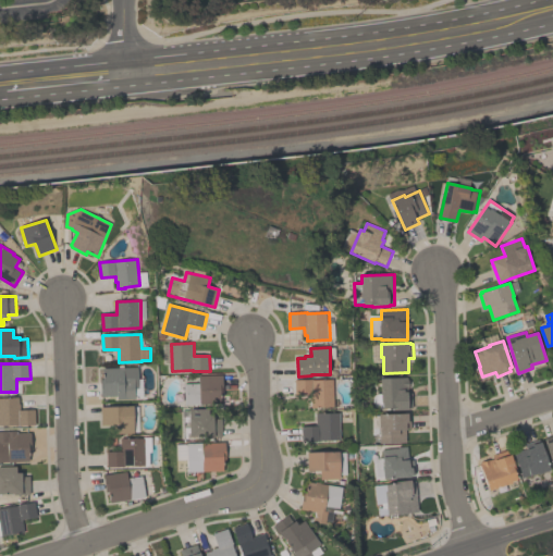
[(139,368),(140,388),(136,388),(137,400),(119,400),(119,396),(102,397),(102,380),(105,380),(105,368),(139,368)]
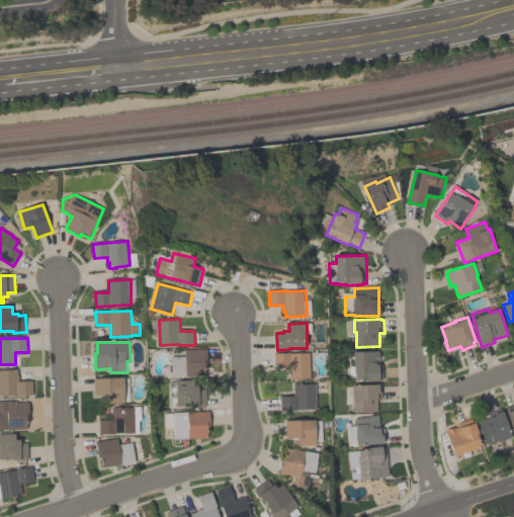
[(173,357),(186,356),(186,350),(208,349),(208,365),(206,365),(206,375),(173,376),(173,357)]
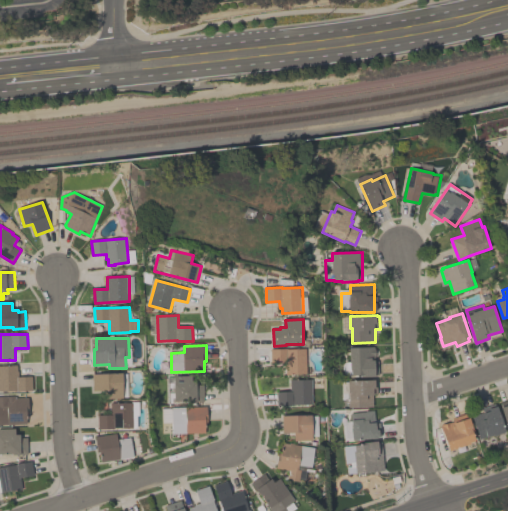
[(352,376),(352,370),(351,370),(350,348),(377,347),(377,356),(376,356),(376,362),(380,361),(380,375),(376,375),(376,376),(363,377),(363,375),(352,376)]
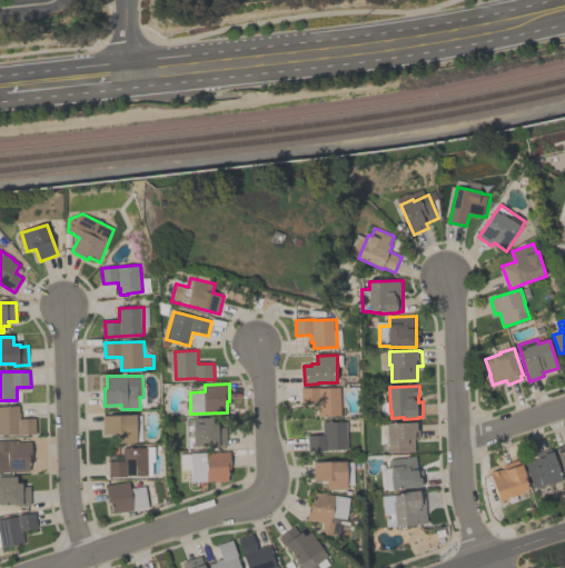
[(343,388),(343,416),(319,416),(319,404),(304,404),(304,388),(343,388)]
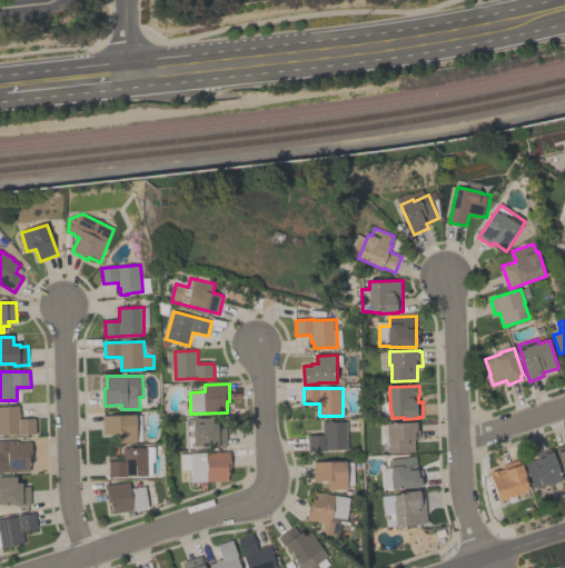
[(0,434),(0,407),(15,407),(15,406),(21,406),(21,412),(22,412),(22,419),(37,419),(37,434),(0,434)]
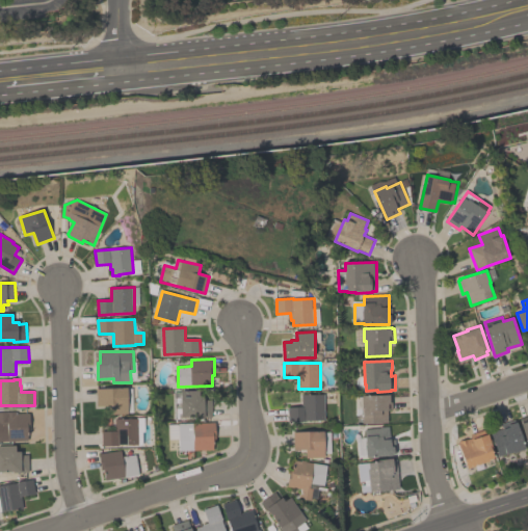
[(98,389),(128,388),(129,414),(113,415),(113,406),(99,406),(98,389)]
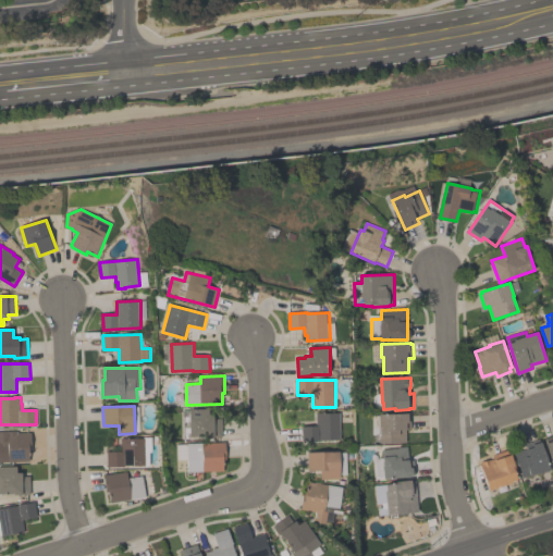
[(189,409),(211,409),(211,414),(216,414),(216,419),(224,418),(224,437),(204,437),(204,436),(191,436),(189,409)]
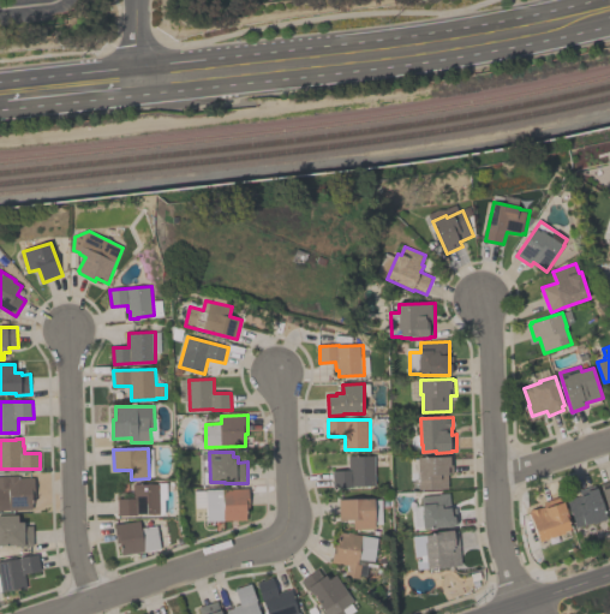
[(377,487),(335,487),(335,471),(352,470),(351,457),(377,455),(377,487)]
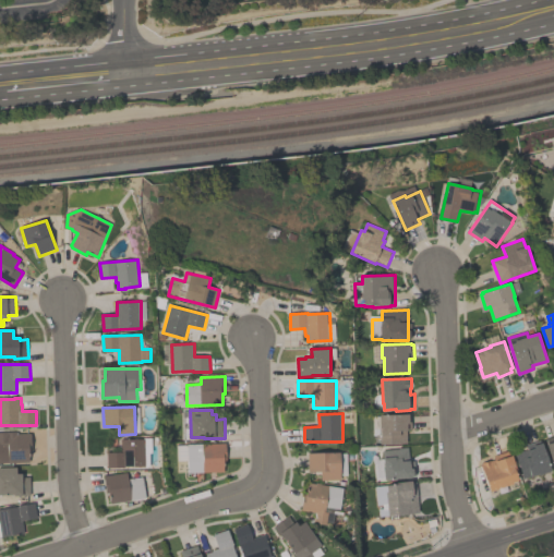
[(412,415),(413,430),(408,431),(409,444),(383,445),(383,434),(382,434),(381,415),(410,414),(410,415),(412,415)]
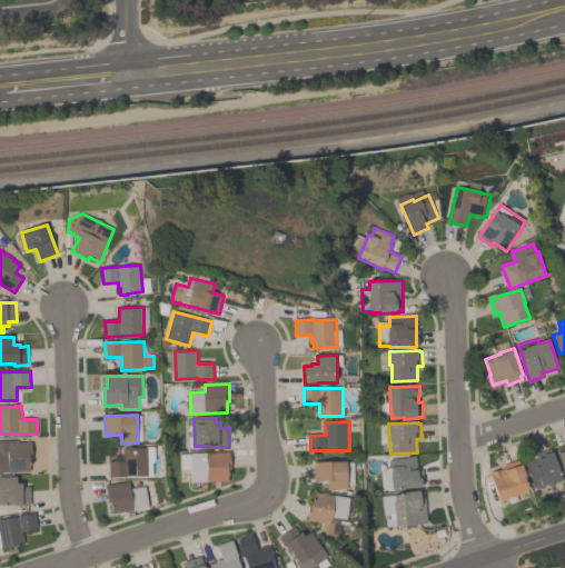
[(31,472),(0,472),(0,440),(29,440),(29,442),(33,442),(33,460),(31,460),(31,472)]
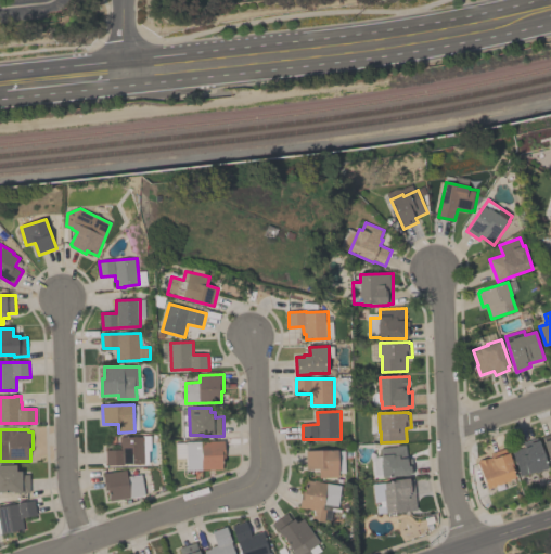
[(107,449),(122,449),(122,437),(145,436),(145,463),(126,464),(107,465),(107,449)]
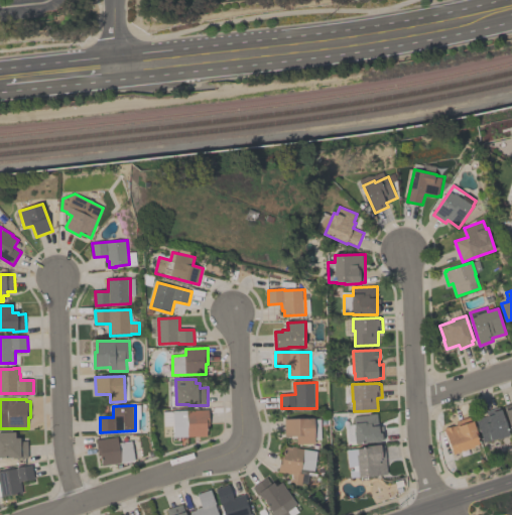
[(511,435),(485,444),(477,420),(486,417),(484,411),(492,408),(492,409),(501,406),(511,435)]
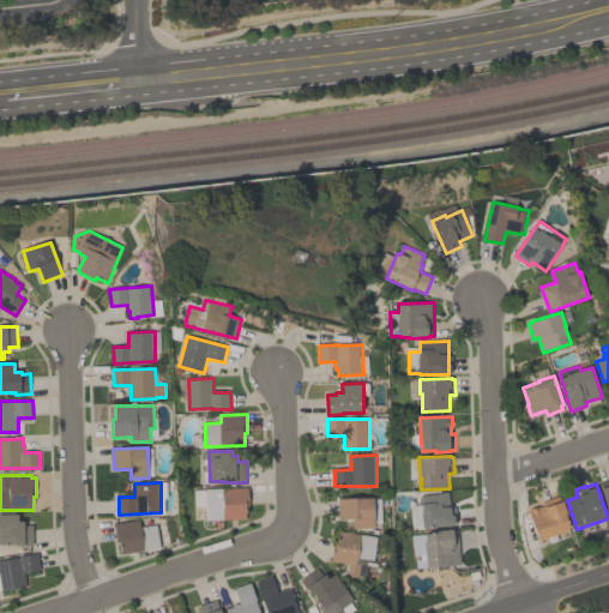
[(209,521),(207,490),(249,488),(251,506),(247,506),(247,510),(248,510),(248,520),(209,521)]
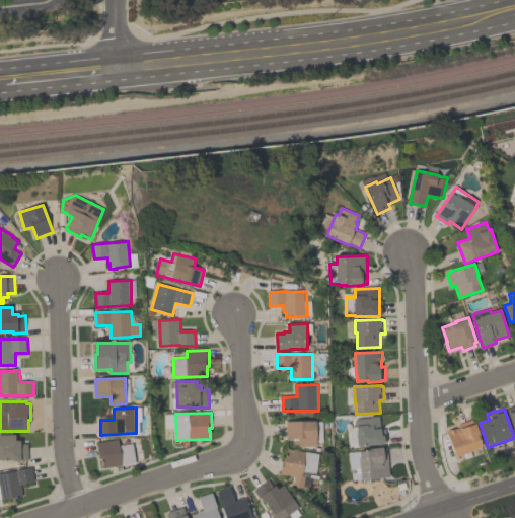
[(358,447),(357,434),(358,433),(357,419),(381,417),(382,429),(386,428),(387,443),(383,443),(383,444),(358,447)]
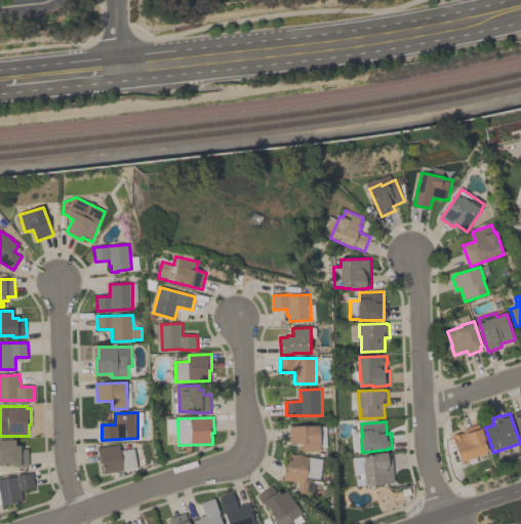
[(489,452),(462,461),(453,437),(454,437),(454,436),(463,434),(468,433),(467,429),(478,425),(479,430),(482,429),(488,447),(487,447),(489,452)]
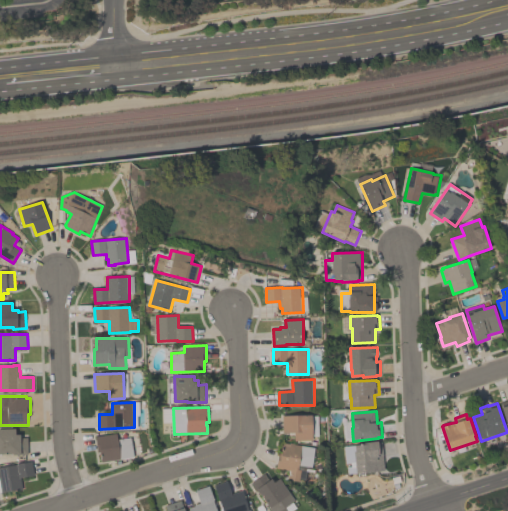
[(295,432),(284,433),(284,416),(313,415),(313,440),(296,441),(295,432)]
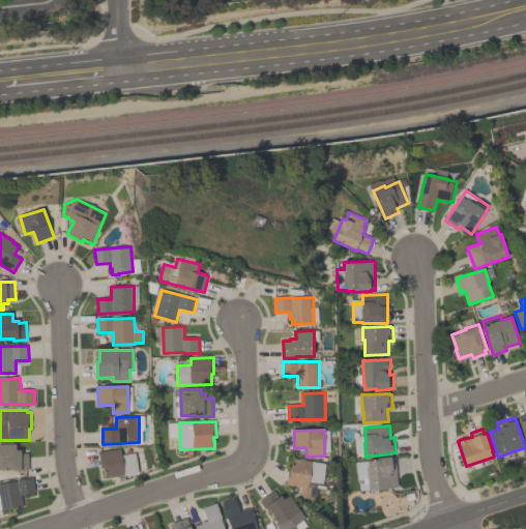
[(0,443),(17,443),(18,449),(22,449),(22,450),(30,450),(30,470),(15,471),(15,469),(0,469),(0,443)]
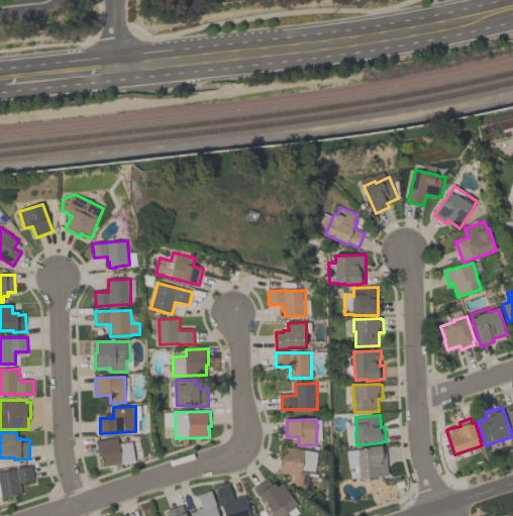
[(133,442),(136,461),(104,467),(102,456),(100,456),(97,441),(118,438),(119,444),(133,442)]
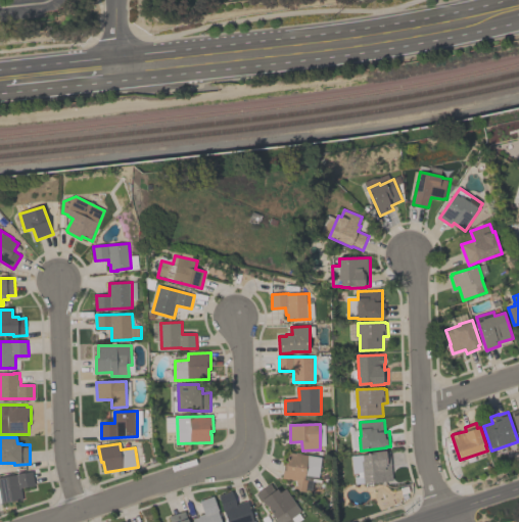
[(362,455),(371,454),(370,453),(386,451),(386,453),(391,452),(393,481),(365,483),(362,455)]
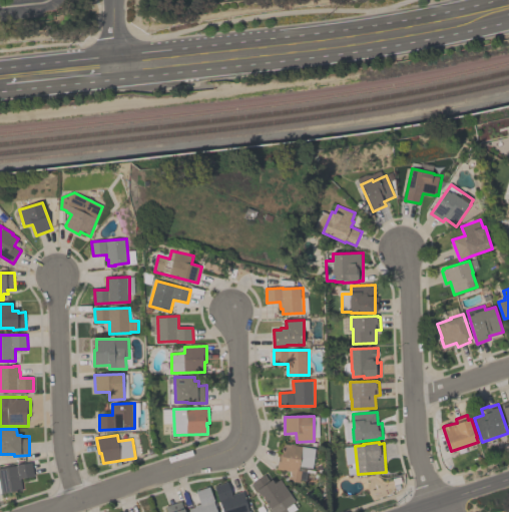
[(300,471),(303,471),(301,482),(290,481),(291,471),(278,469),(280,455),(283,455),(285,444),(304,447),(300,471)]
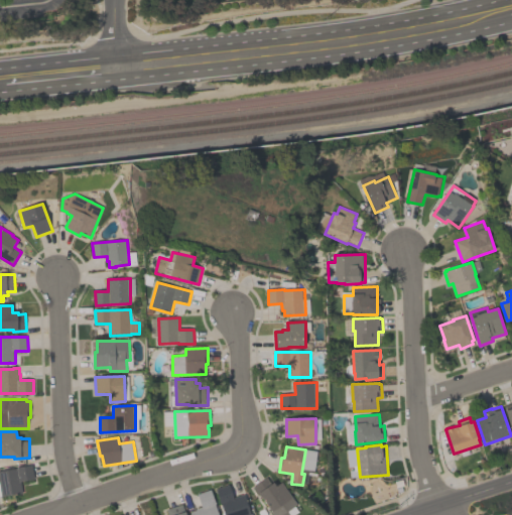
[(0,484),(0,470),(33,465),(36,479),(22,482),(24,494),(2,497),(0,484)]
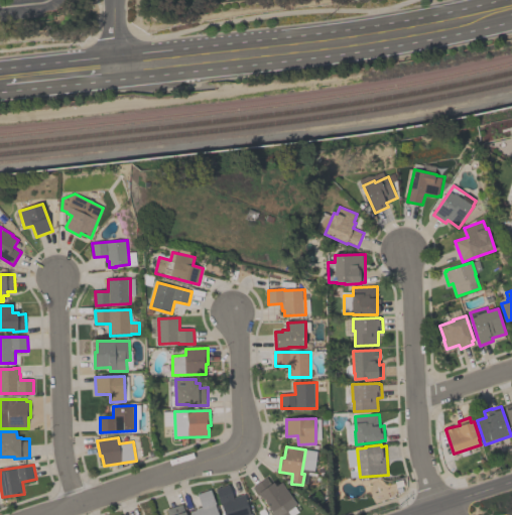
[(275,514),(263,497),(262,498),(254,487),(268,477),(273,484),(274,482),(277,486),(283,482),(298,505),(288,511),(290,514),(275,514)]
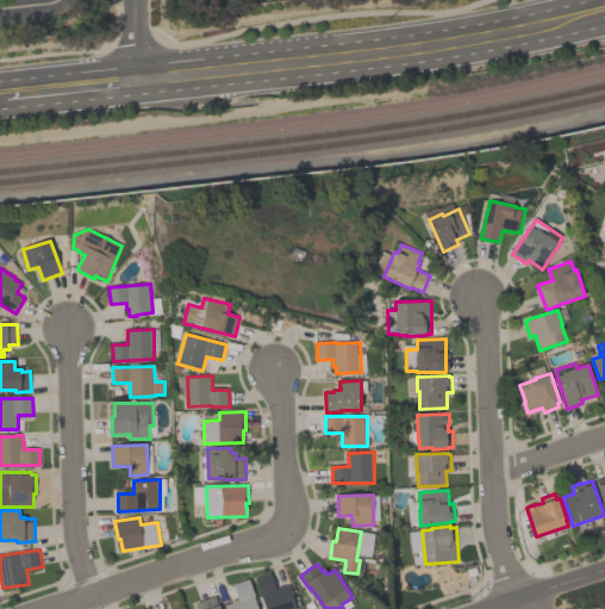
[(257,579),(273,573),(278,590),(291,585),(299,608),(268,608),(264,598),(263,598),(257,579)]
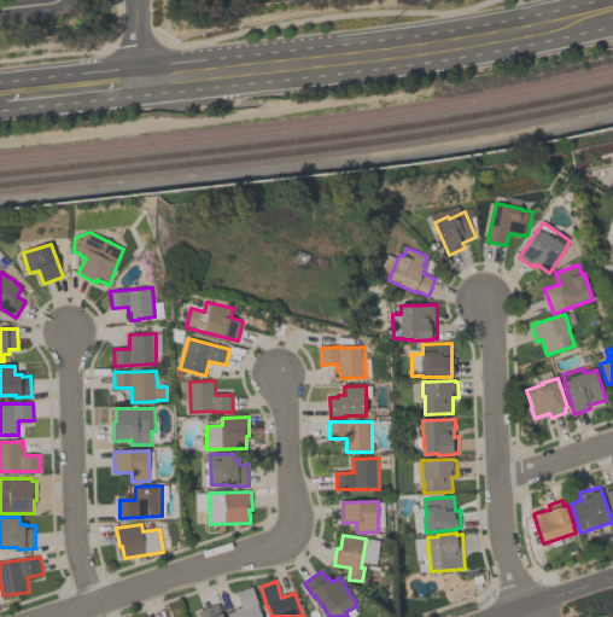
[(232,616),(231,613),(237,611),(237,610),(243,607),(238,592),(254,587),(263,616),(232,616)]
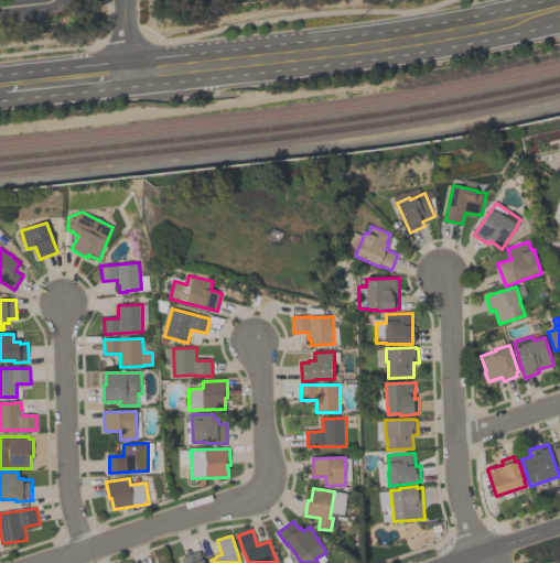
[(184,562),(183,558),(201,552),(204,562),(184,562)]
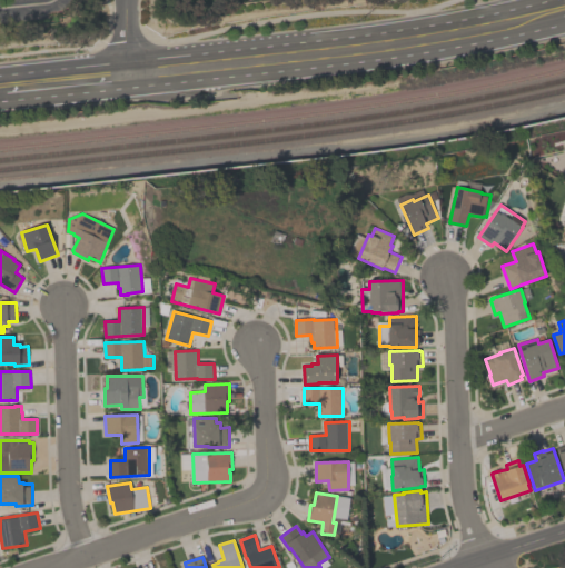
All buildings are outlined.
